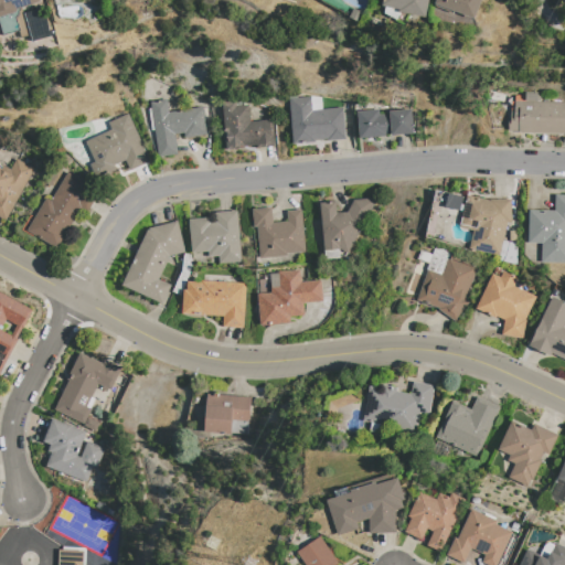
[(0,0),(38,0),(39,2),(17,10),(17,11),(0,16),(0,0)]
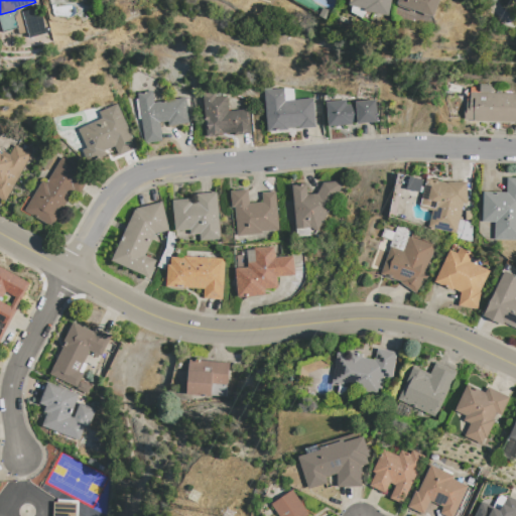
[(391,0),(388,16),(364,11),(365,8),(349,5),(349,0),(391,0)]
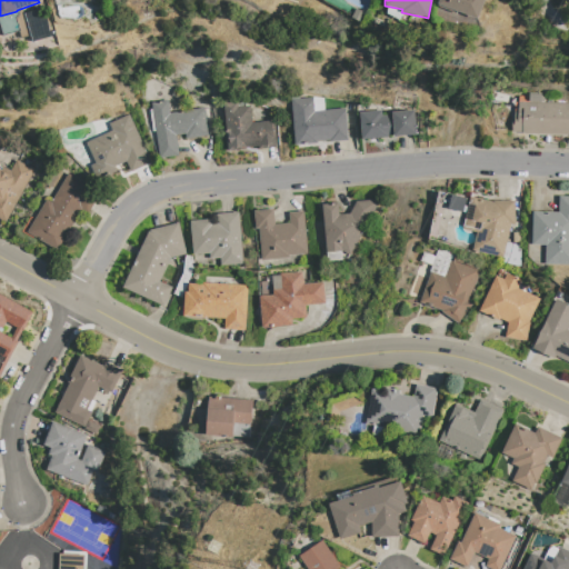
[(457,11),(456,13),(439,7),(440,5),(437,5),(438,0),(482,0),(477,18),(457,11)]
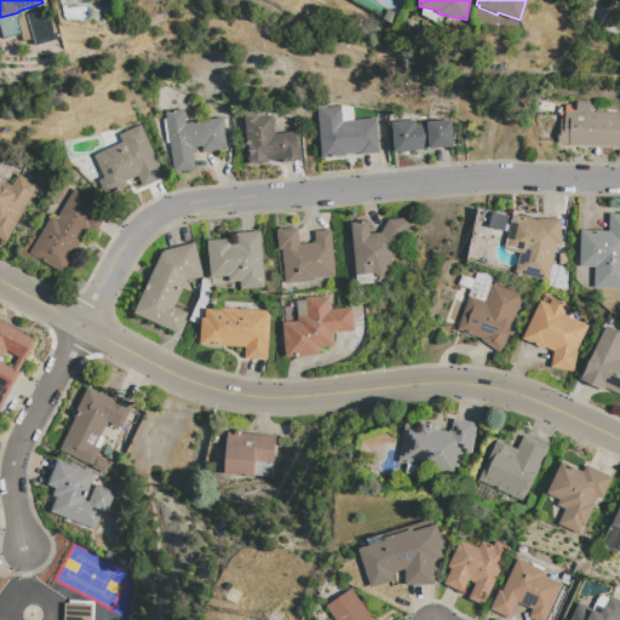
[(388,10),(397,15),(392,23),(383,18),(388,10)]
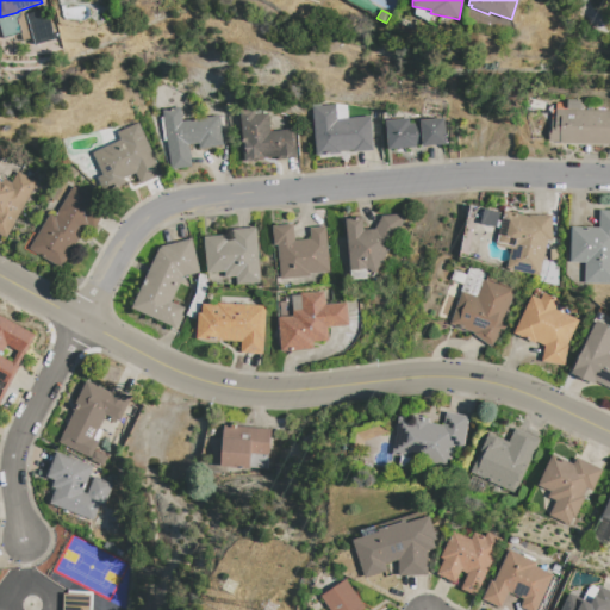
[(311,107),(315,155),(338,154),(338,151),(352,150),(353,151),(371,150),(368,116),(335,119),(334,105),(311,107)]
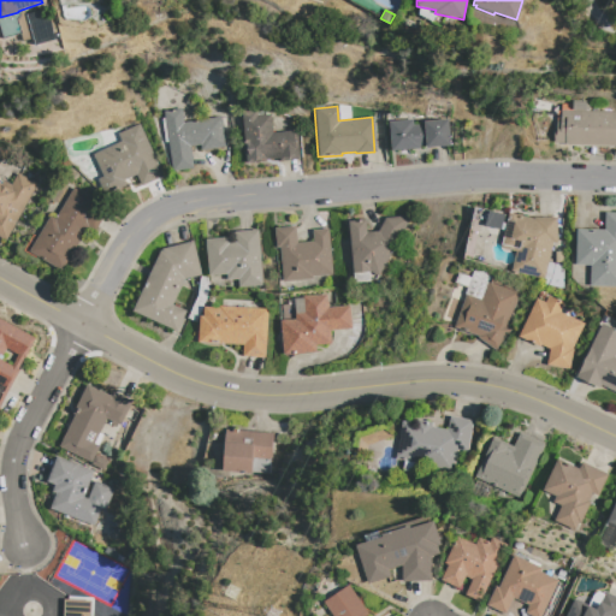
[(163,112),(171,171),(193,169),(189,147),(199,146),(200,150),(224,147),(219,118),(183,123),(181,108),(163,112)]
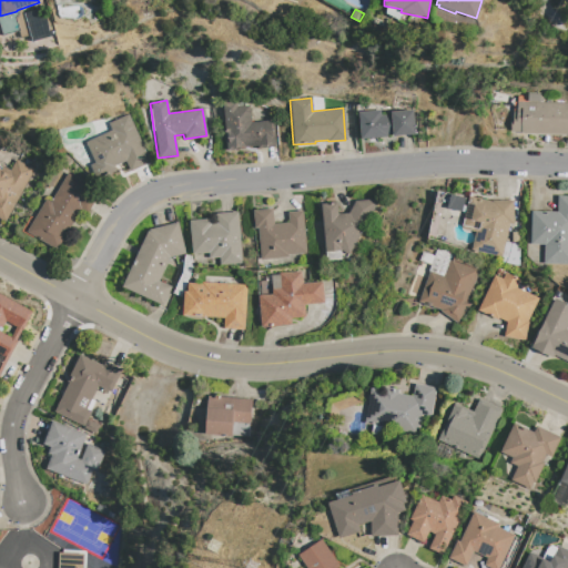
[(221,103),(227,150),(244,149),(244,146),(256,145),(256,149),(275,146),(272,121),(250,123),(247,105),(236,107),(235,101),(221,103)]
